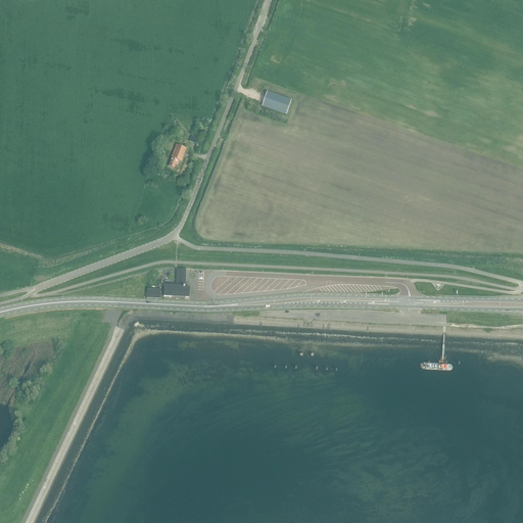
[(283,78),(285,72),(277,68),(275,75),(283,78)]
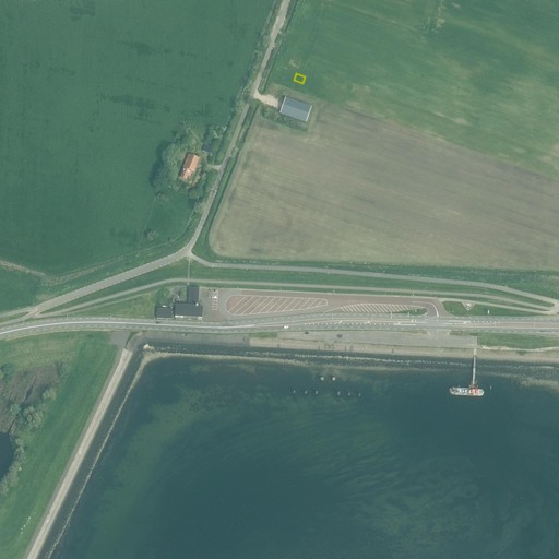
[(280,115),(306,123),(311,108),(285,99),(280,115)]
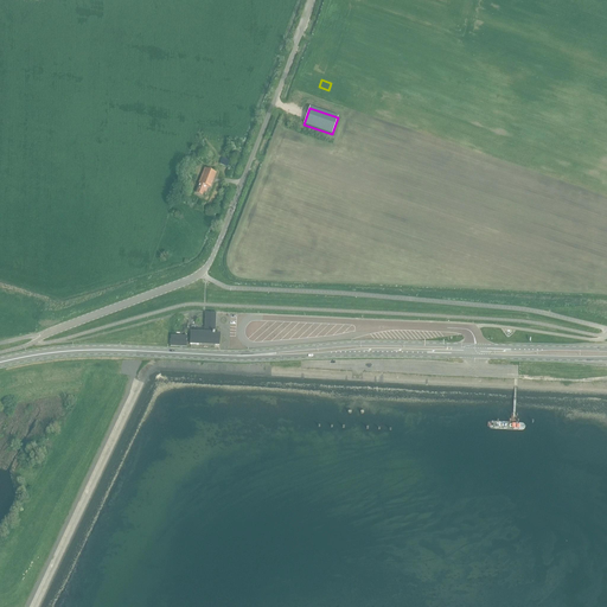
[(208,187),(210,187),(216,173),(205,168),(199,183),(200,184),(196,193),(203,196),(204,192),(206,192),(208,187)]
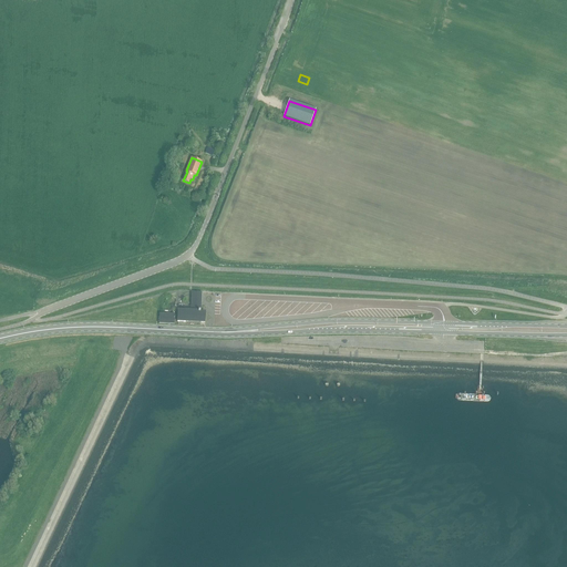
[(236,183),(234,194),(246,197),(247,193),(244,193),(248,177),(244,176),(241,185),(236,183)]
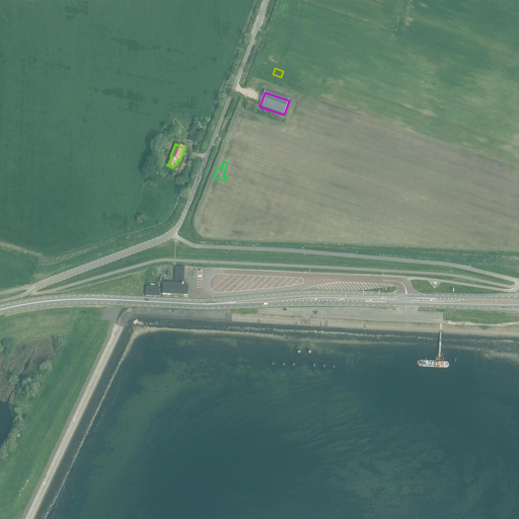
[(272,219),(263,218),(262,225),(287,228),(288,220),(272,218),(272,219)]
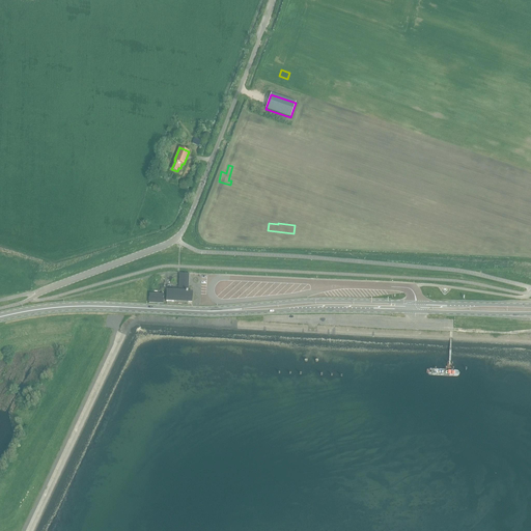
[(188,290),(188,289),(189,274),(179,273),(179,274),(180,274),(179,288),(179,291),(188,291),(188,290)]
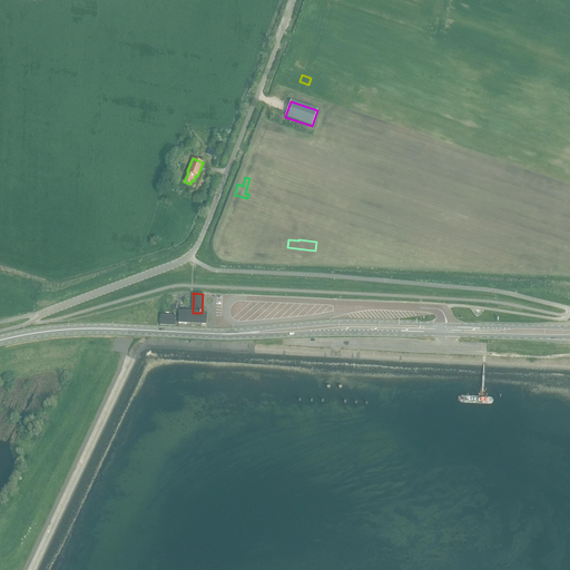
[(175,316),(161,315),(160,315),(160,325),(175,325),(175,326),(176,316),(175,316)]
